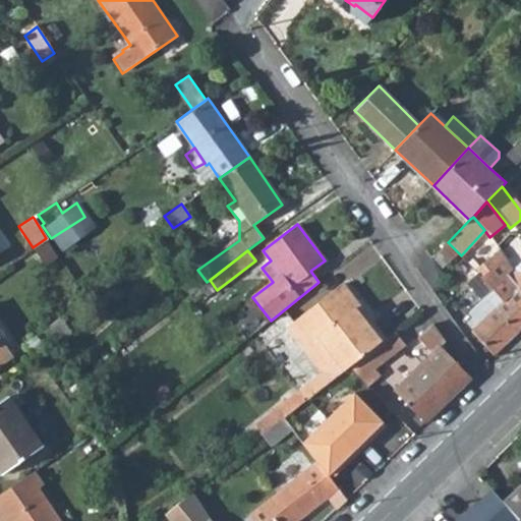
[(481,279),(491,289),(520,330),(520,329),(520,289),(509,276),(515,270),(501,251),(476,273),(481,279)]
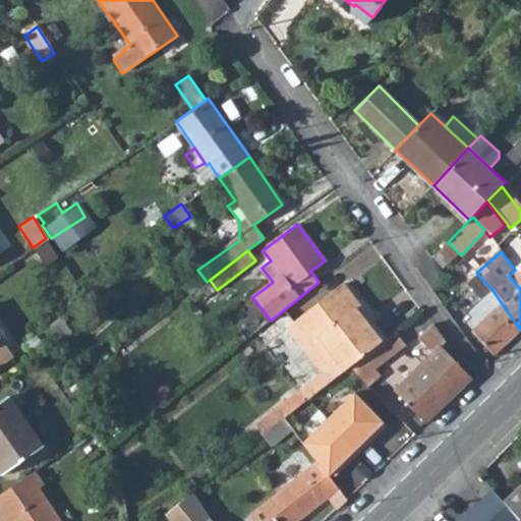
[(509,276),(520,289),(520,274),(519,276),(515,270),(509,276)]
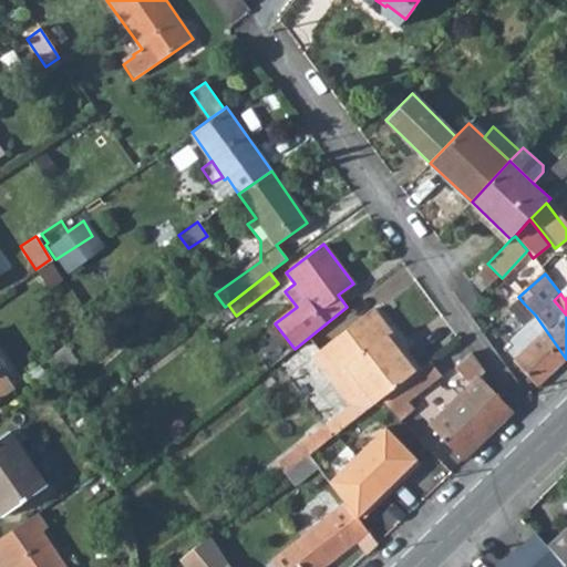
[(535,315),(524,303),(518,297),(516,295),(508,301),(512,305),(506,309),(521,325),(506,340),(509,344),(504,352),(518,366),(538,387),(566,359),(535,315)]
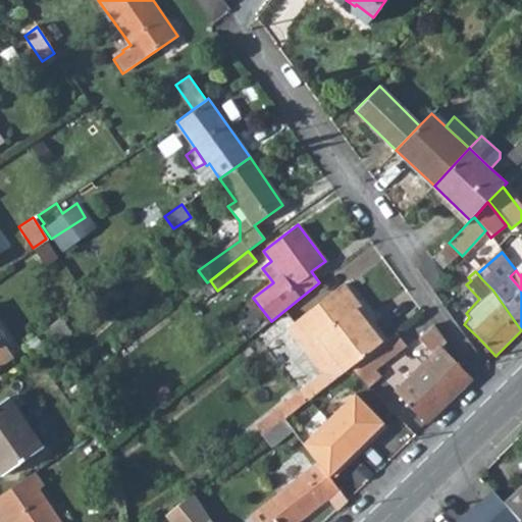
[(384,337),(359,306),(341,283),(293,321),(310,344),(329,367),(321,372),(300,388),(300,389),(308,400),(352,364),(373,347),(383,337),(384,337)]
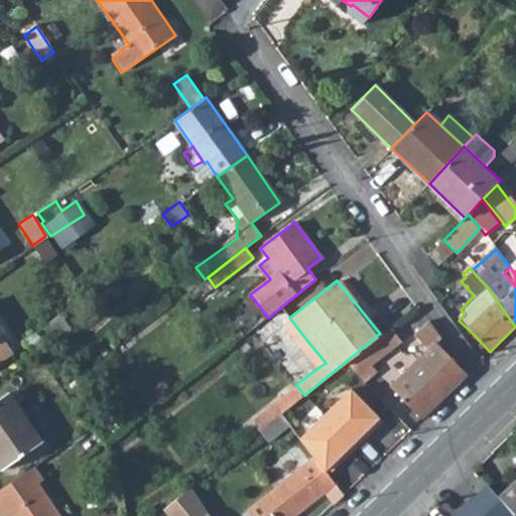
[(282,323),(300,345),(306,340),(289,317),(282,323)]
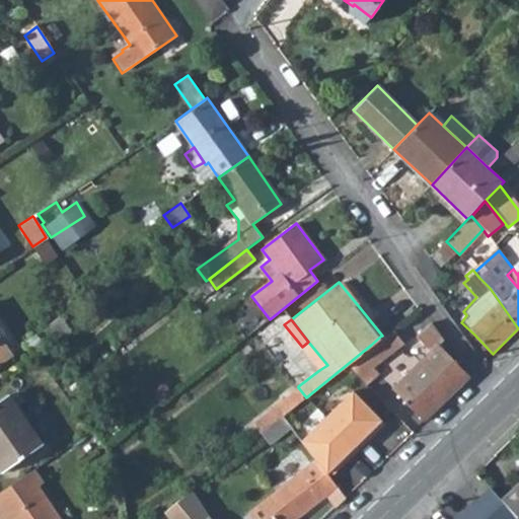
[(423,422),(469,376),(438,344),(443,340),(431,322),(429,322),(416,337),(430,352),(395,385),(390,381),(386,385),(423,422)]
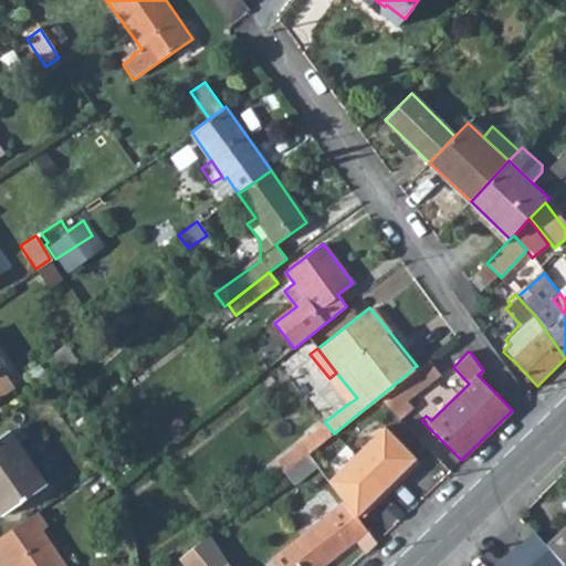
[(429,359),(407,378),(405,376),(381,395),(394,410),(409,398),(404,391),(411,385),(418,391),(440,373),(429,359)]
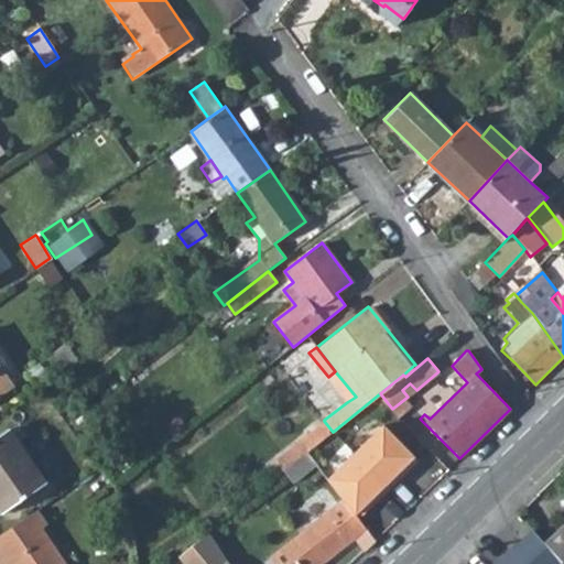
[(347,402),(356,397),(335,371),(328,377),(347,402)]
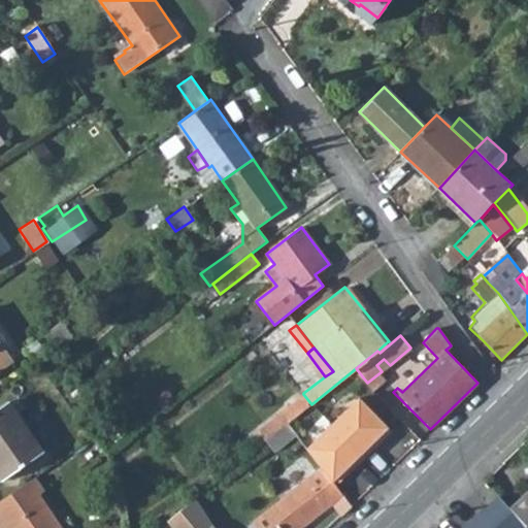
[(0,369),(9,363),(0,351),(0,369)]
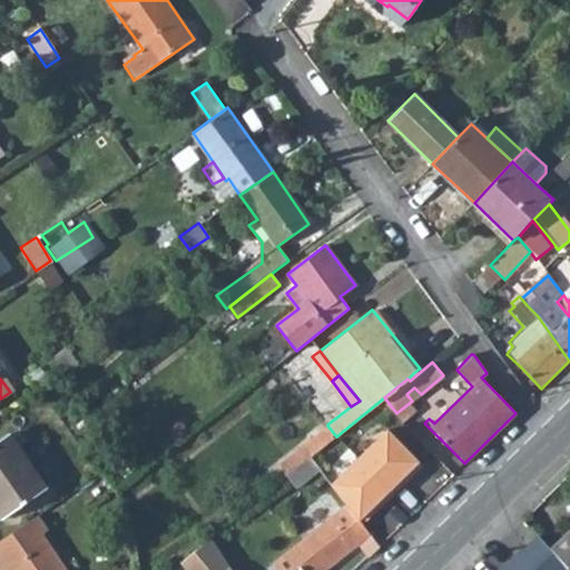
[(277,465),(285,477),(311,457),(336,436),(327,425),(277,465)]
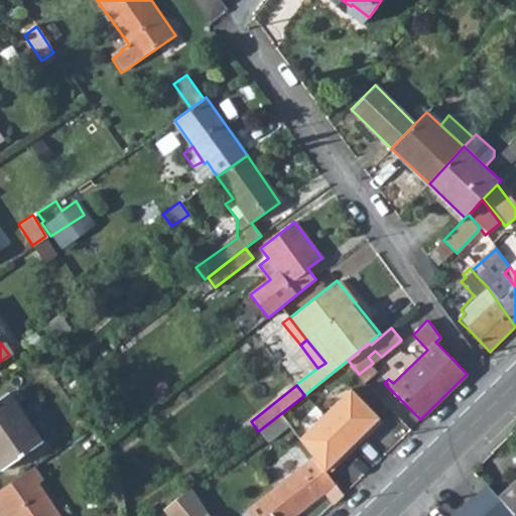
[(350,389),(299,437),(313,457),(324,471),(337,459),(340,462),(368,434),(365,431),(378,418),(350,389)]
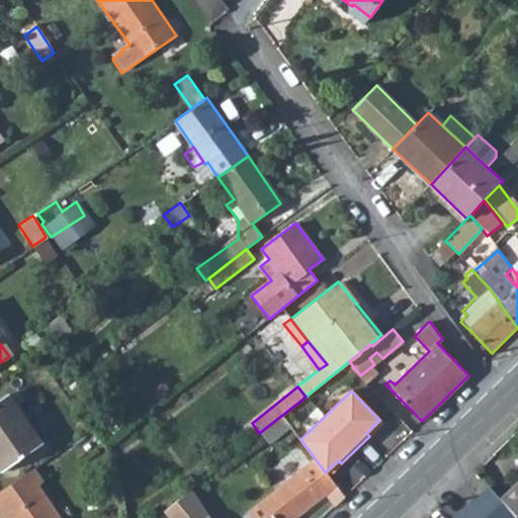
[(0,464),(5,471),(45,443),(7,392),(0,397),(0,464)]
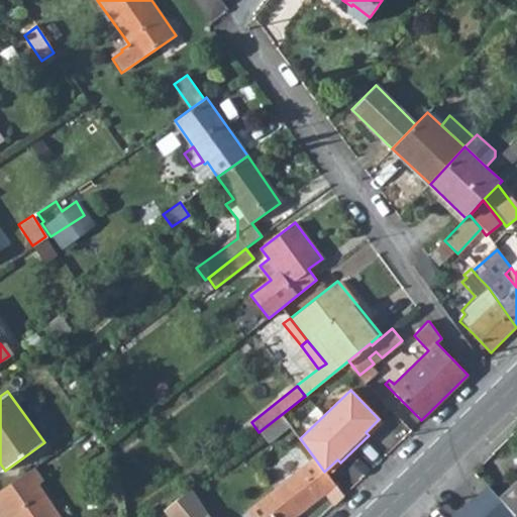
[(290,425),(282,414),(259,432),(267,442),(290,425)]
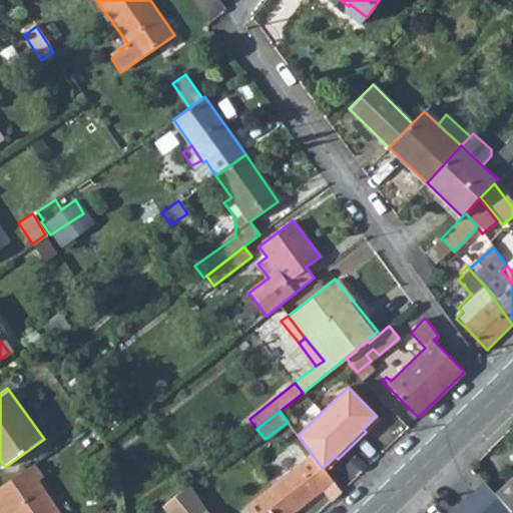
[(379,419),(376,416),(363,429),(366,432),(379,419)]
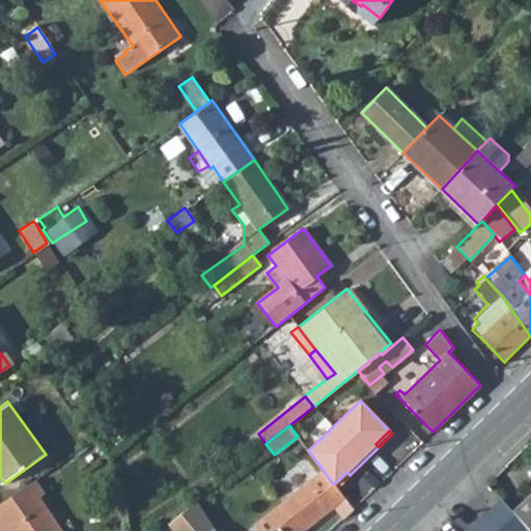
[(302,530),(332,507),(341,519),(352,509),(336,487),(333,484),(323,470),(252,526),(255,530),(302,530)]
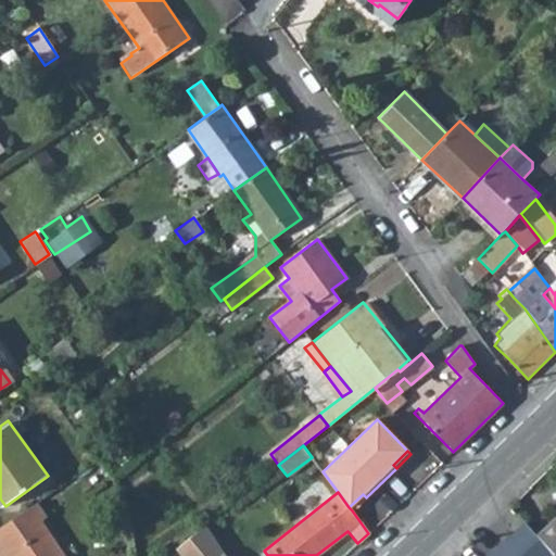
[(349,507),(352,510),(366,497),(363,494),(349,507)]
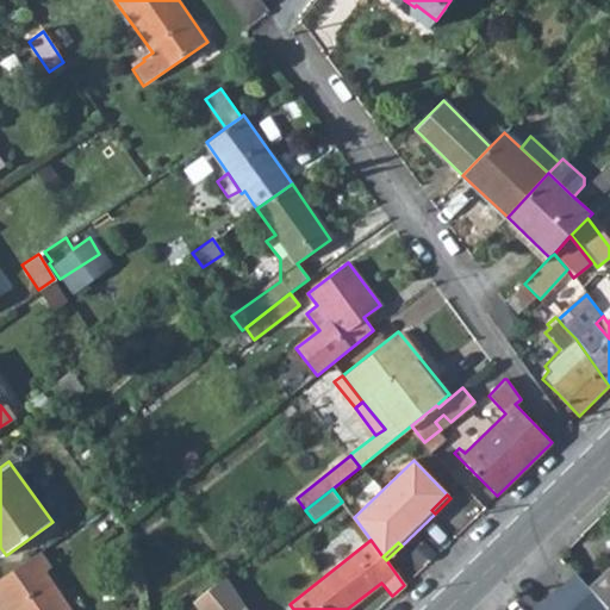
[(69,609),(55,587),(45,574),(51,570),(37,551),(0,577),(0,609),(69,609)]
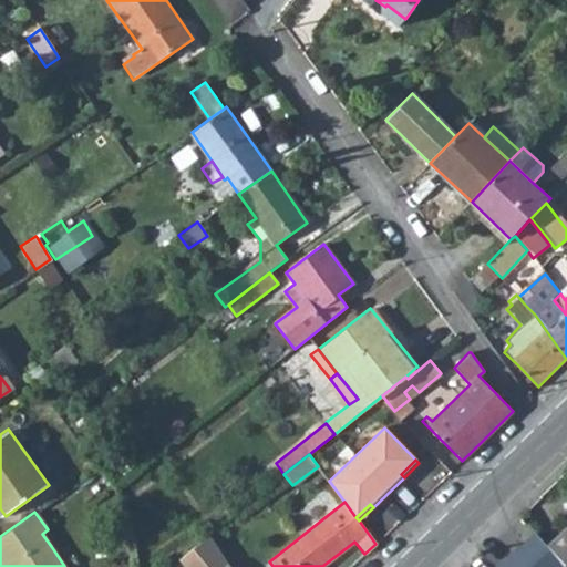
[(566,566),(566,532),(548,548),(565,566),(566,566)]
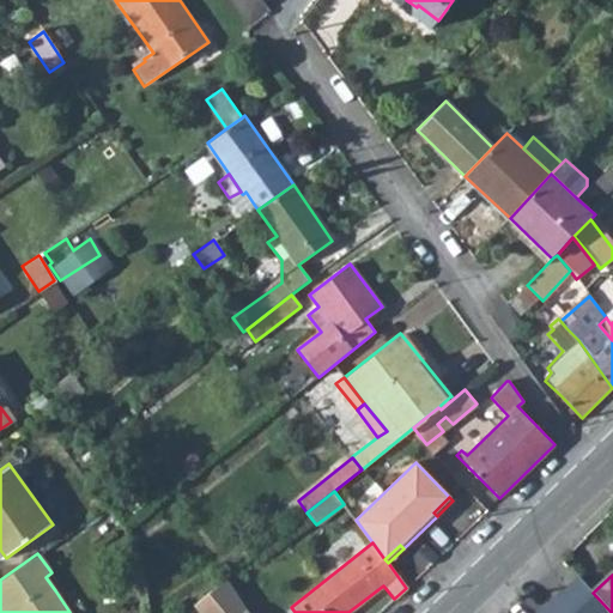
[(611,612),(593,593),(578,576),(534,612),(611,612)]
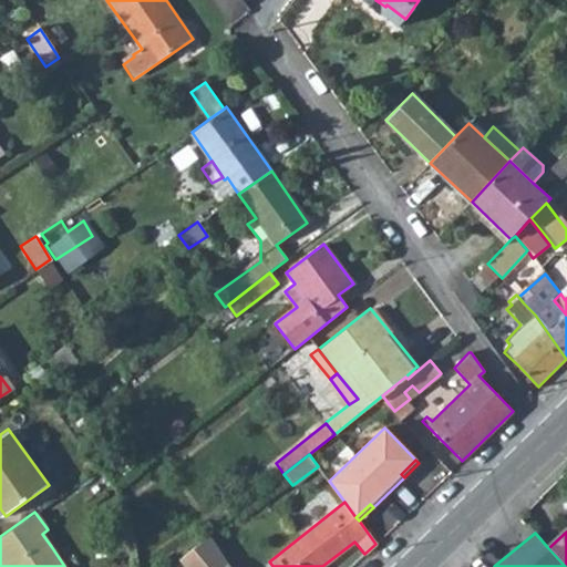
[(228,566),(208,536),(175,563),(178,566),(228,566)]
